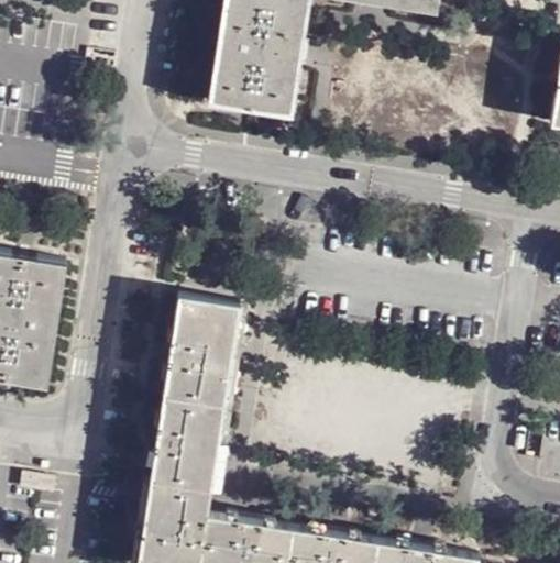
[(289,117),(308,0),(219,0),(205,102),(289,117)]
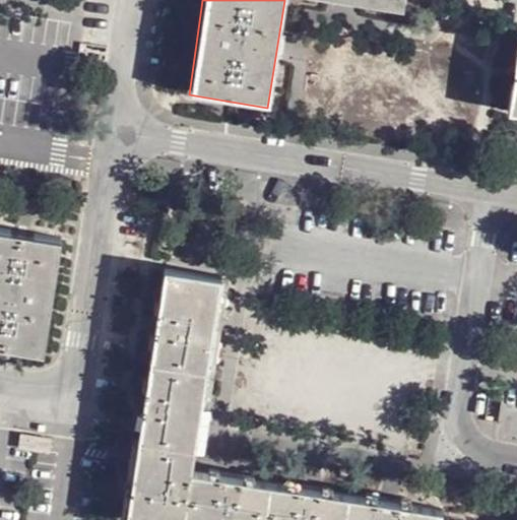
[(324,0),(402,14),(403,0),(324,0)]
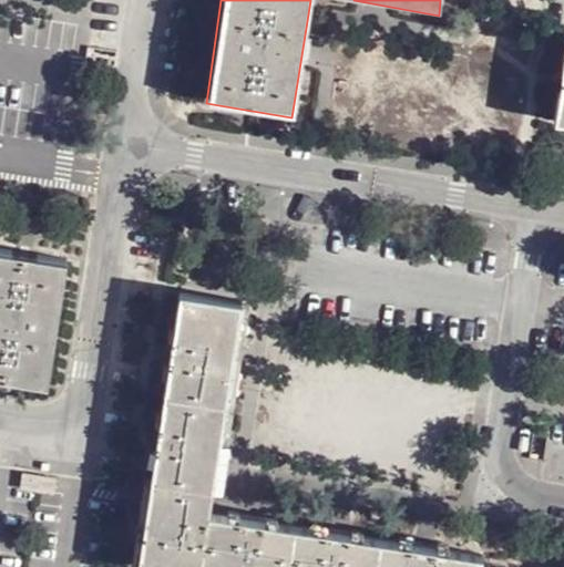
[(0,388),(47,395),(68,269),(0,258),(0,388)]
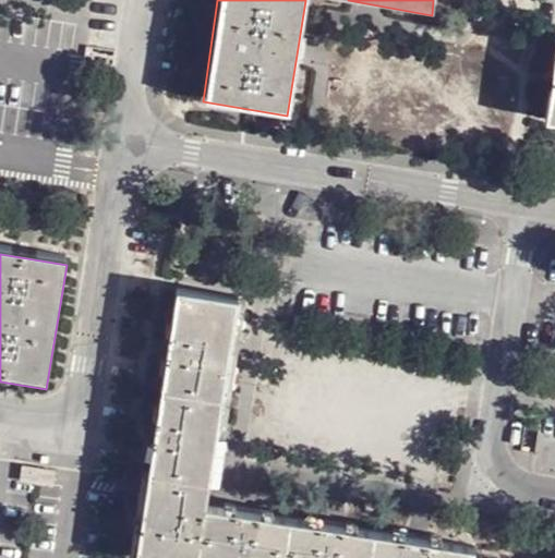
[(237,305),(177,295),(161,397),(222,405),(237,305)]
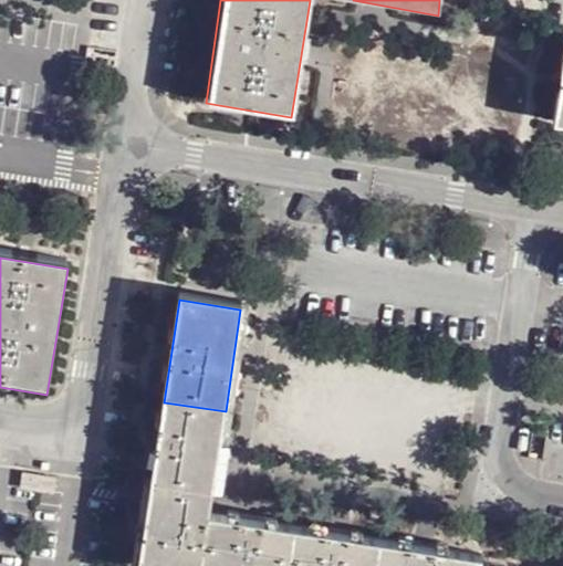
[(226,411),(164,402),(150,488),(212,496),(226,411)]
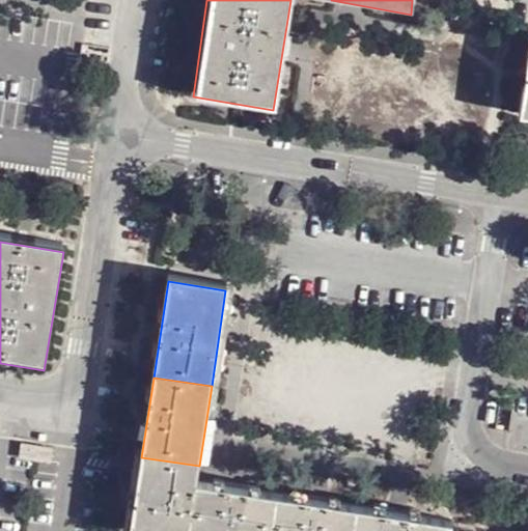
[(20,451),(48,454),(50,443),(21,439),(20,451)]
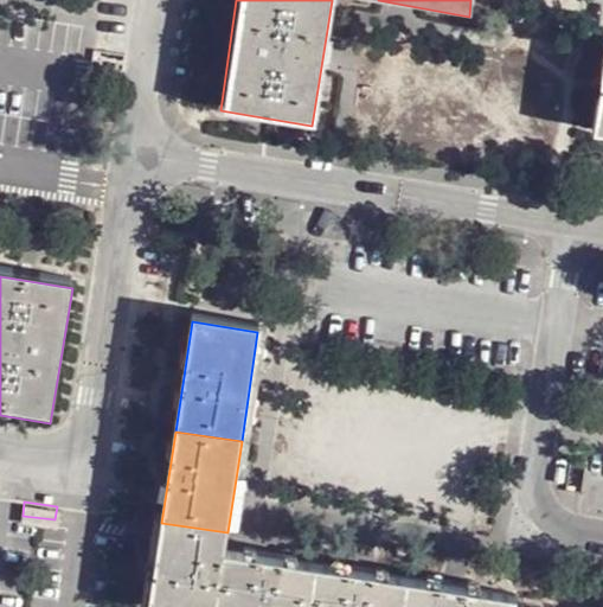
[(228,532),(161,523),(148,606),(216,606),(224,560),(228,532)]
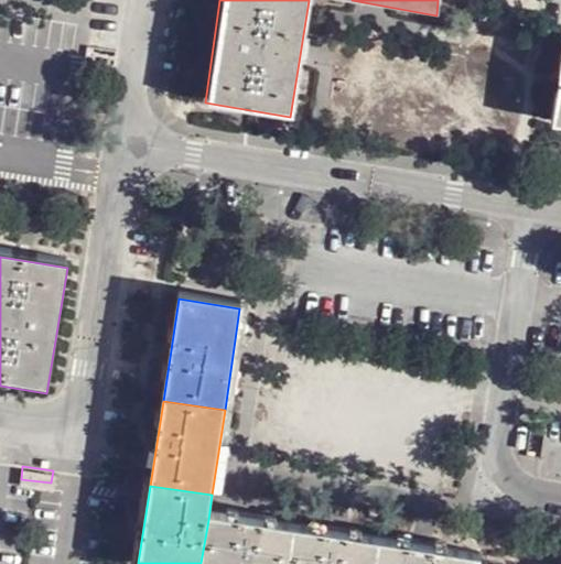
[(208,520),(201,563),(287,563),(292,532),(208,520)]
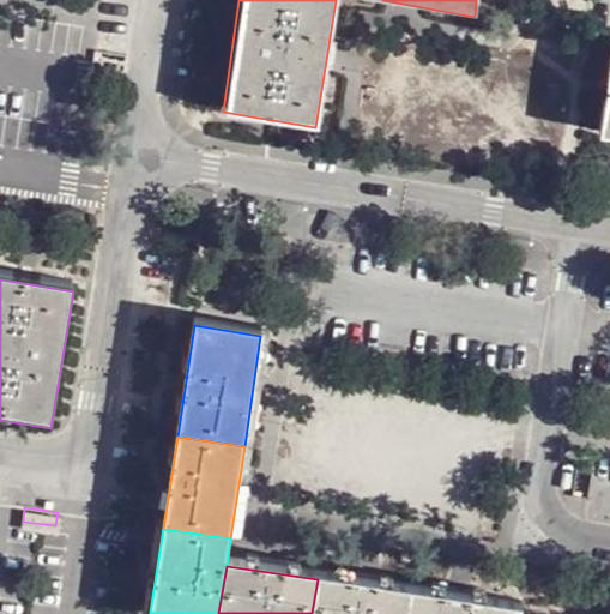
[(318,579),(312,613),(410,613),(414,594),(318,579)]
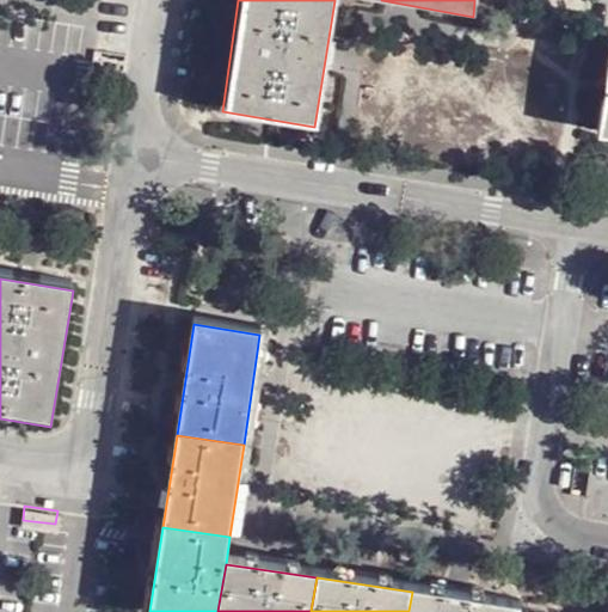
[(412,592),(409,611),(522,611),(523,610),(412,592)]
